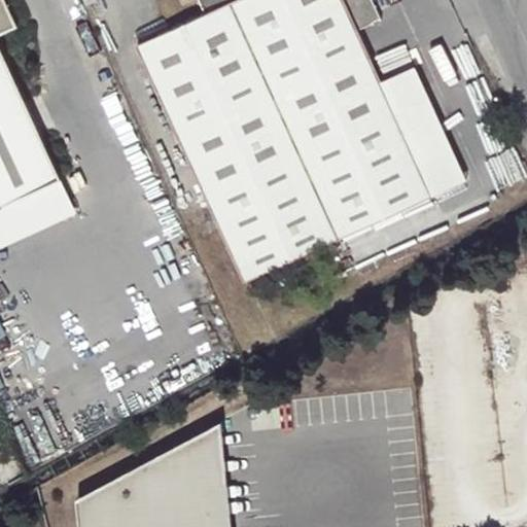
[(0,0),(0,205),(62,177),(0,46),(0,34),(18,26),(4,0),(0,0)]
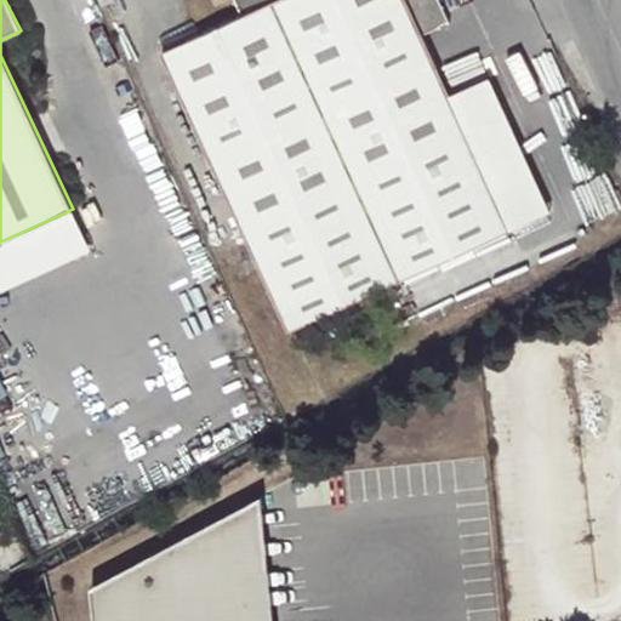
[(422,33),(450,21),(439,0),(237,0),(244,16),(164,53),(214,164),(436,62),(422,33)]
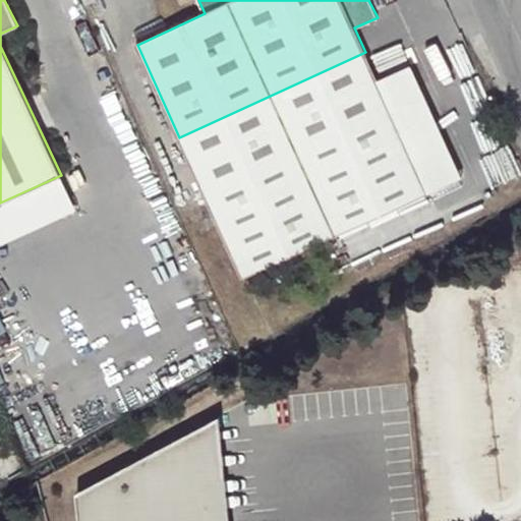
[(429,192),(365,52),(179,137),(242,278),(429,192)]
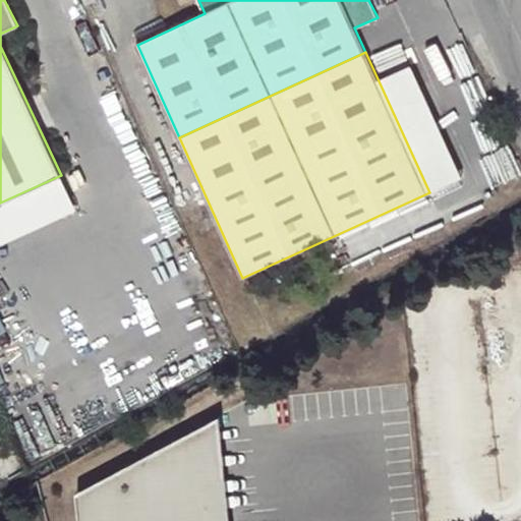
[(0,238),(12,233),(0,207),(0,238)]
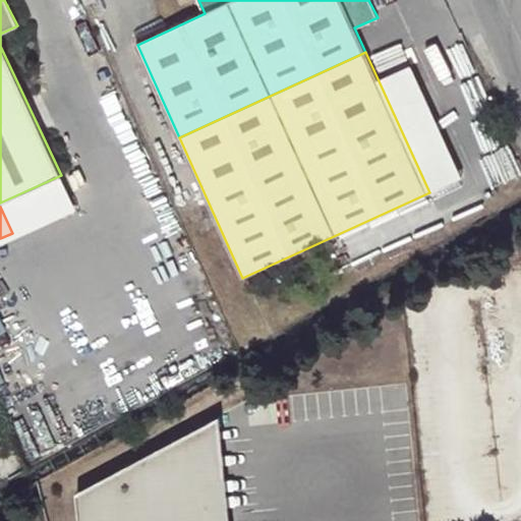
[(231,520),(221,414),(198,426),(203,475),(214,475),(219,520),(231,520)]
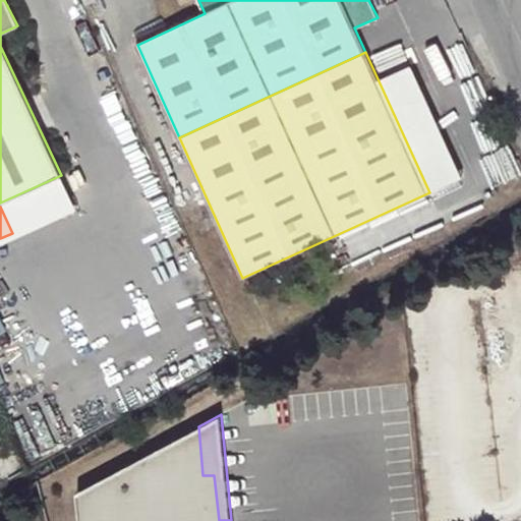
[(77,490),(80,520),(219,520),(214,475),(203,475),(198,426),(77,490)]
